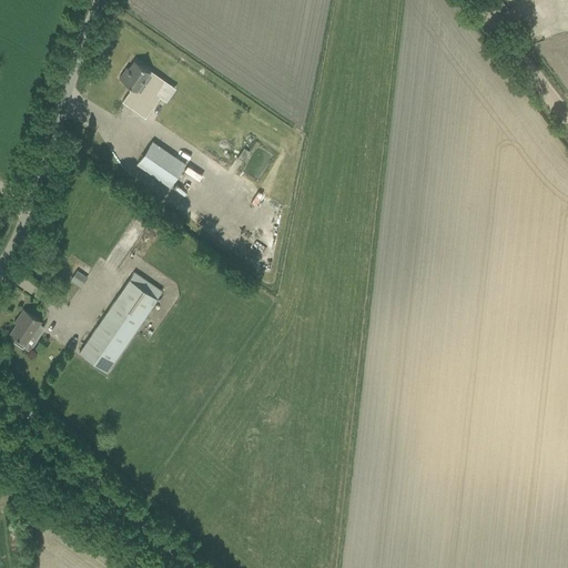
[(124,70),(119,79),(131,88),(127,94),(122,102),(142,117),(144,118),(145,117),(159,98),(148,89),(156,77),(150,72),(143,67),(134,61),(127,71),(124,70)]
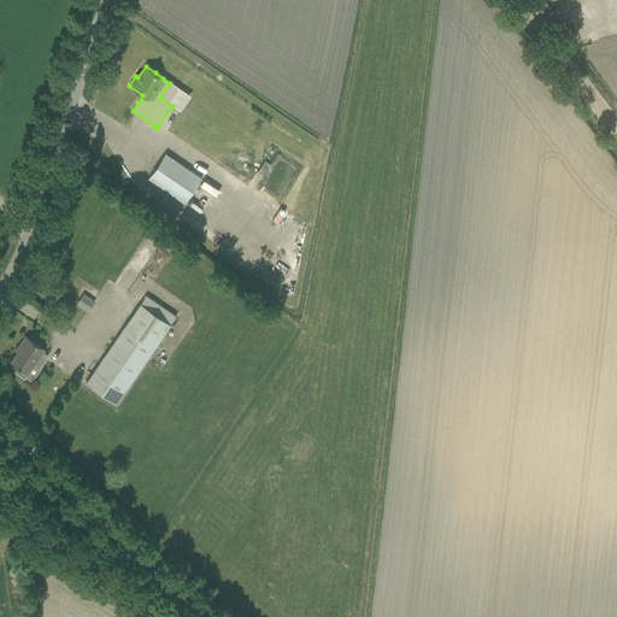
[(147,178),(183,204),(200,178),(165,154),(147,178)]
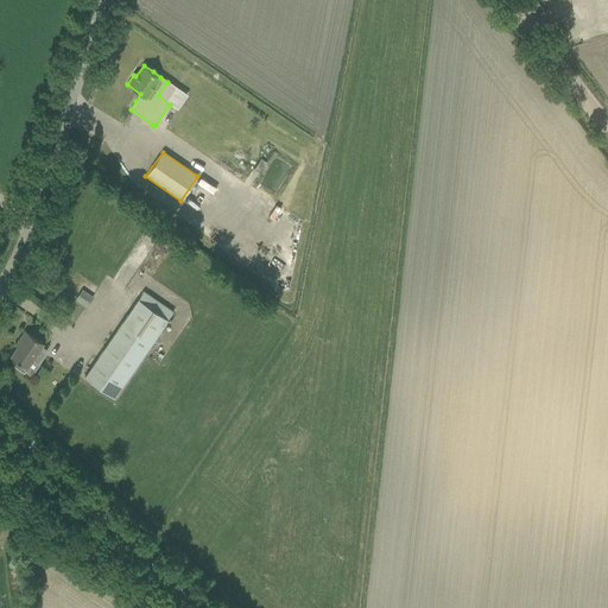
[(130,170),(138,176),(149,160),(140,156),(130,170)]
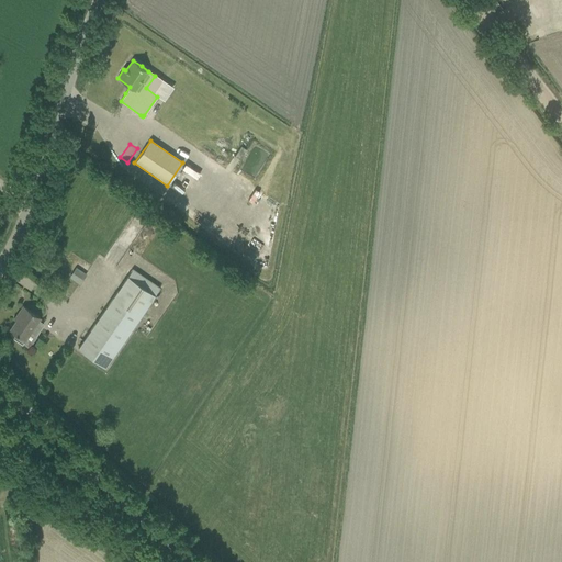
[(240,147),(234,156),(239,160),(246,150),(240,147)]
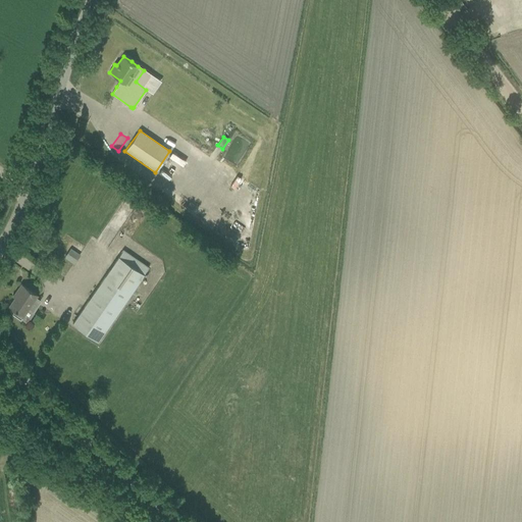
[(233,163),(242,148),(231,143),(223,158),(233,163)]
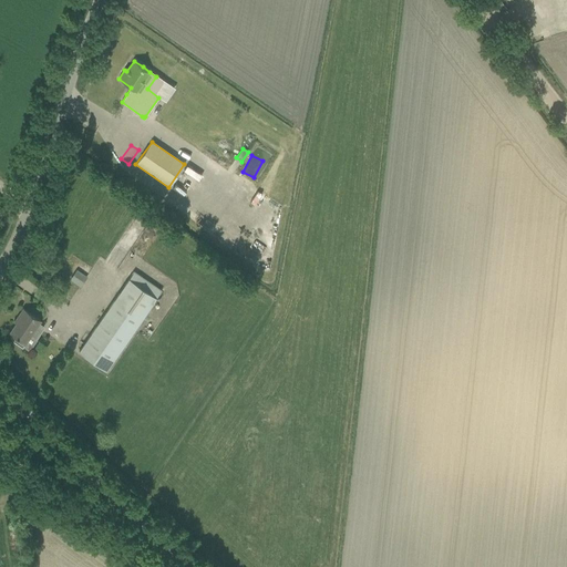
[(264,216),(275,224),(279,217),(268,210),(264,216)]
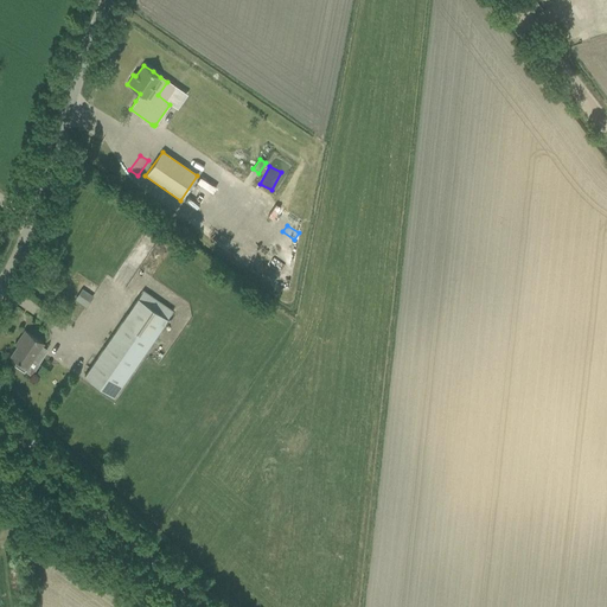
[(142,291),(84,376),(114,396),(172,311),(142,291)]
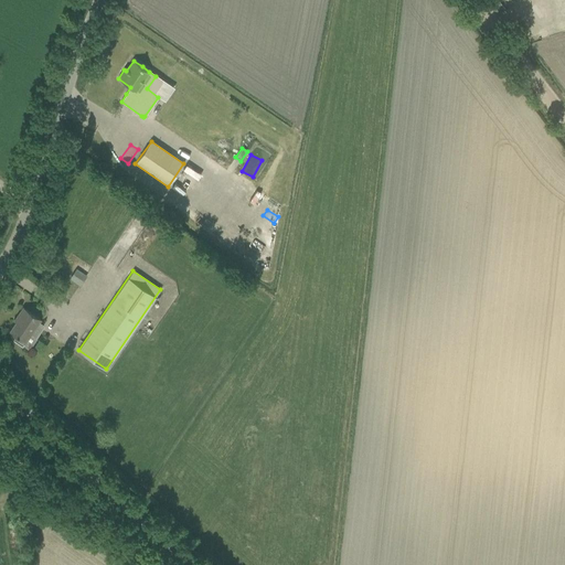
[(10,331),(17,336),(13,339),(13,340),(22,347),(31,334),(33,336),(36,336),(40,331),(38,329),(41,324),(39,322),(40,320),(23,308),(17,317),(19,318),(10,331)]
